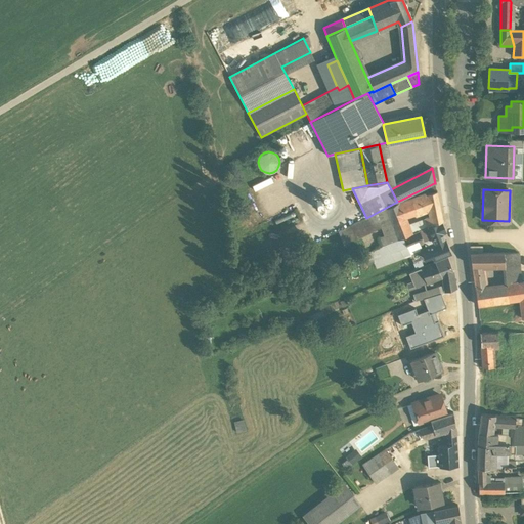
[(436,191),(412,199),(417,214),(430,209),(431,209),(439,206),(436,191)]
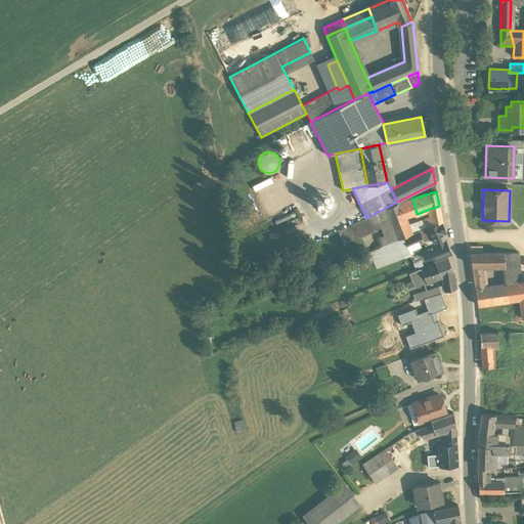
[(322,202),(317,203),(317,199),(309,200),(309,210),(323,209),(322,202)]
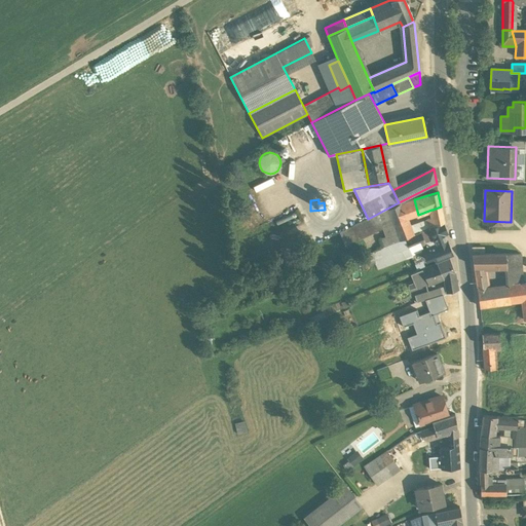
[(414,199),(401,203),(407,220),(418,215),(414,199)]
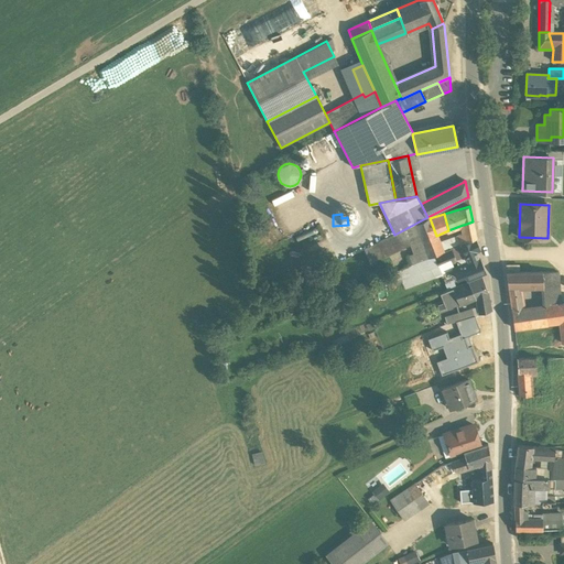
[(430,218),(416,225),(427,257),(441,251),(436,236),(430,218)]
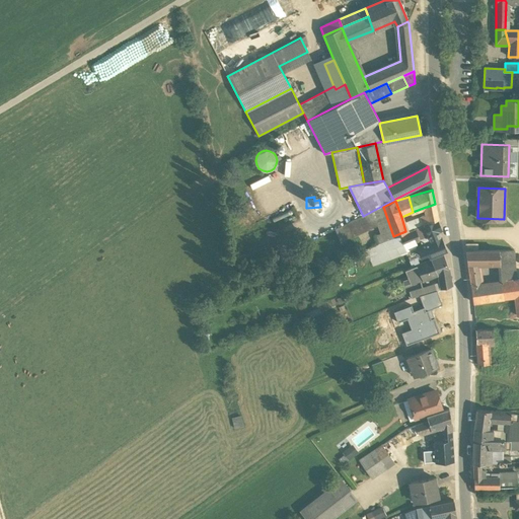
[(435,204),(427,207),(429,214),(421,217),(423,223),(424,225),(428,224),(427,223),(437,220),(438,219),(435,204)]
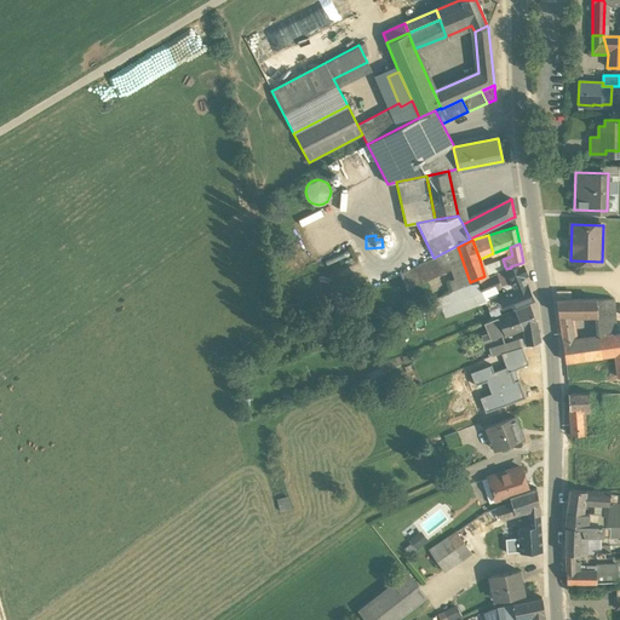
[(458,247),(447,252),(453,273),(458,287),(470,282),(458,247)]
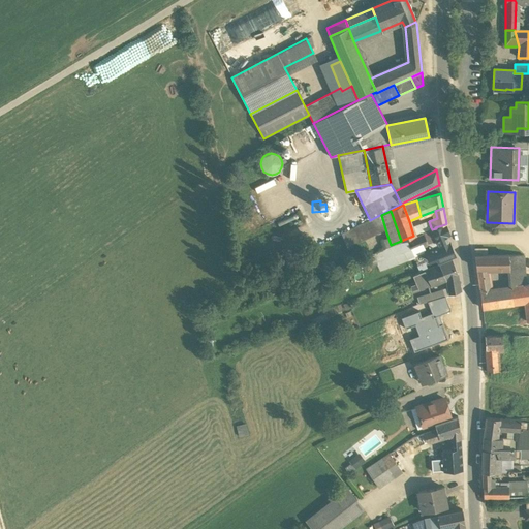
[(347,250),(386,232),(381,215),(340,236),(347,250)]
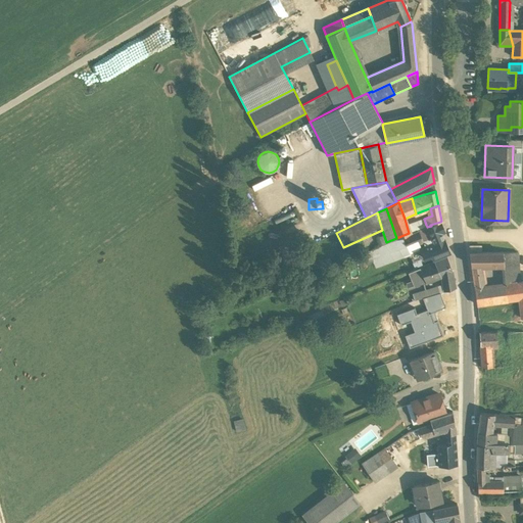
[(440,222),(430,225),(431,226),(427,227),(432,238),(441,234),(444,233),(440,222)]
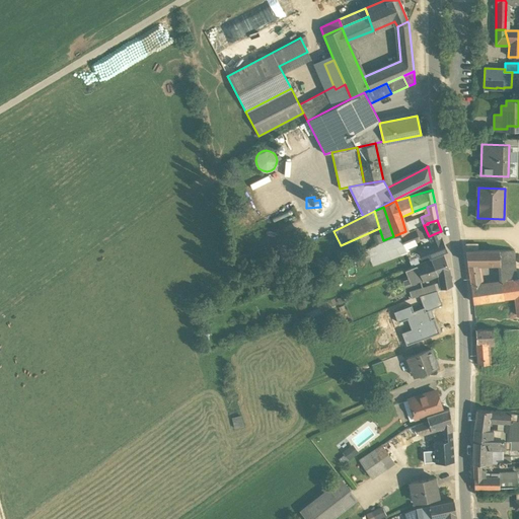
[(438,232),(429,236),(431,241),(423,245),(418,247),(421,256),(428,253),(431,260),(443,254),(446,252),(438,232)]
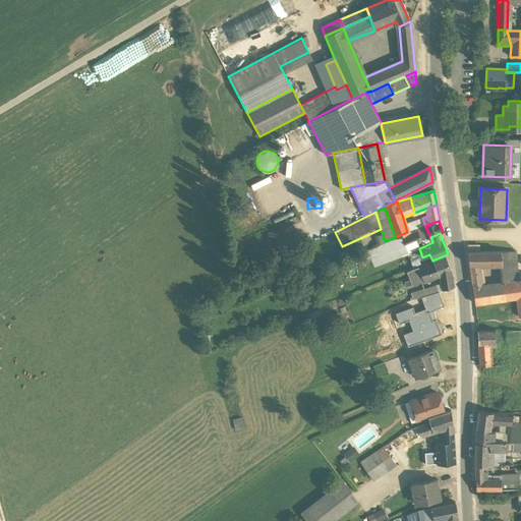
[(374,268),(409,256),(405,245),(402,238),(367,251),(372,263),(374,268)]
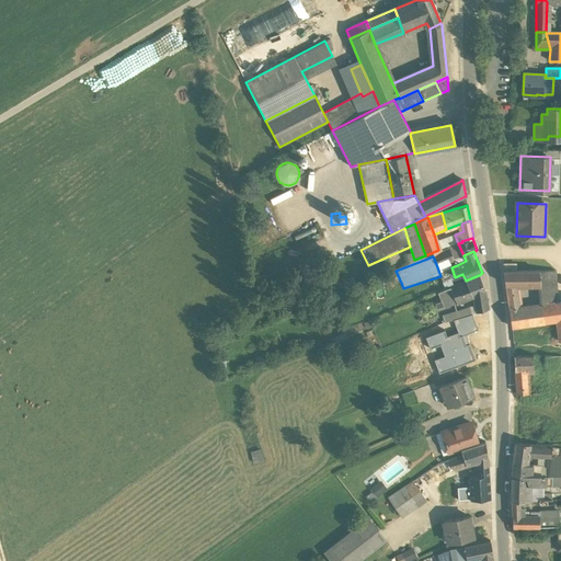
[(454,258),(436,264),(441,276),(444,284),(457,278),(455,277),(451,267),(457,265),(454,258)]
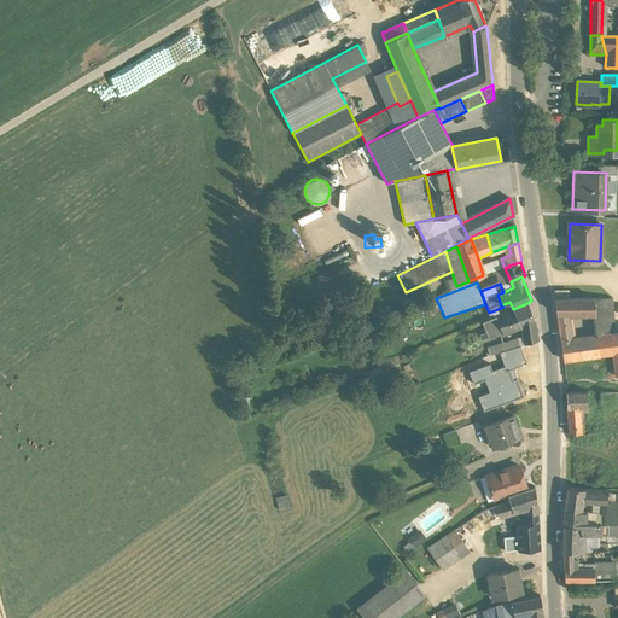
[(426,318),(442,312),(436,298),(421,304),(426,318)]
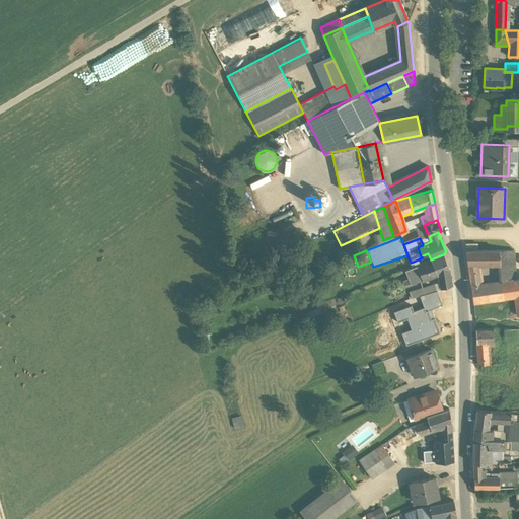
[(477,250),(466,250),(468,264),(476,264),(499,264),(498,250),(477,250)]
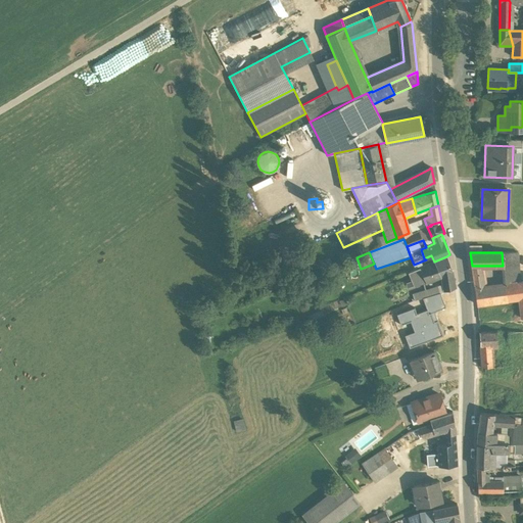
[(520,281),(518,252),(502,252),(503,266),(505,283),(517,282),(520,281)]
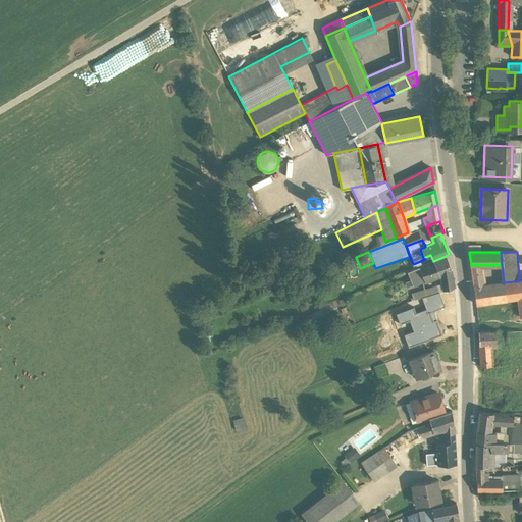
[(446,256),(433,261),(433,262),(421,267),(425,281),(440,275),(451,271),(451,270),(446,256)]
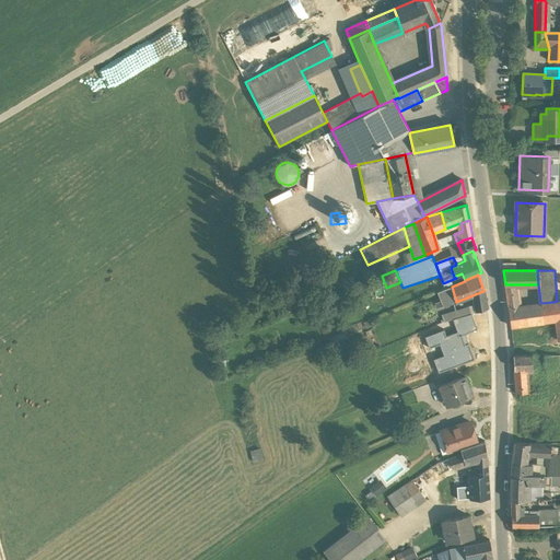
[(365,293),(378,289),(375,280),(362,284),(365,293)]
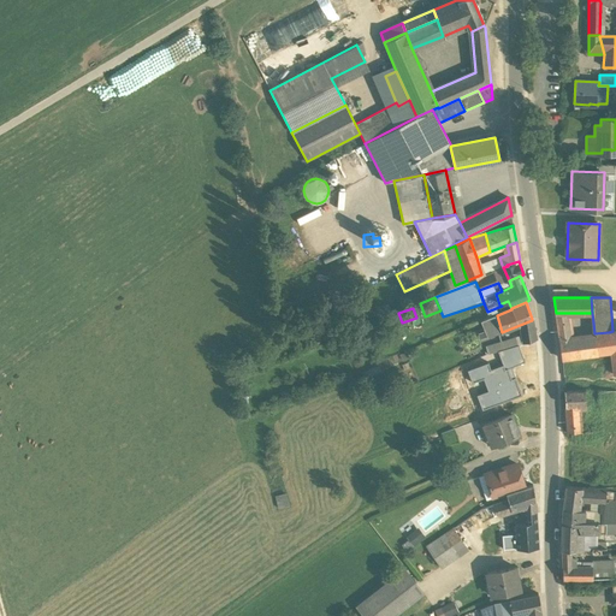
[(566,313),(556,313),(558,330),(568,329),(566,313)]
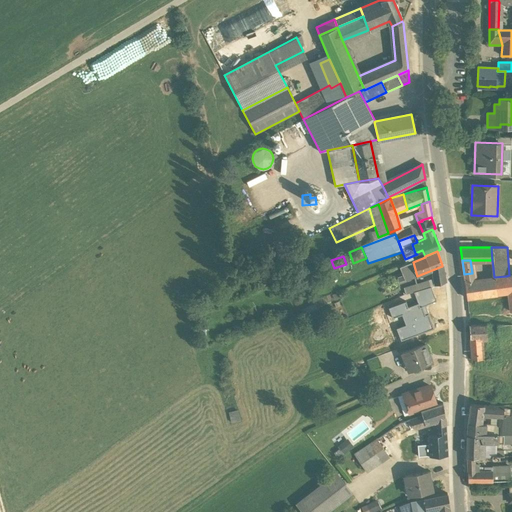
[(413,262),(400,268),(405,280),(417,276),(413,262)]
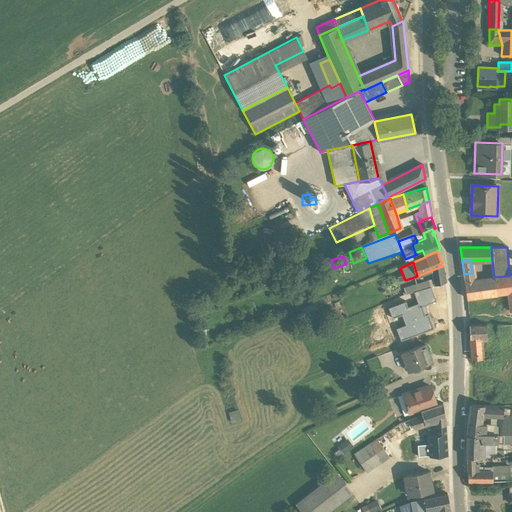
[(442,266),(432,270),(434,279),(435,285),(446,282),(444,274),(442,266)]
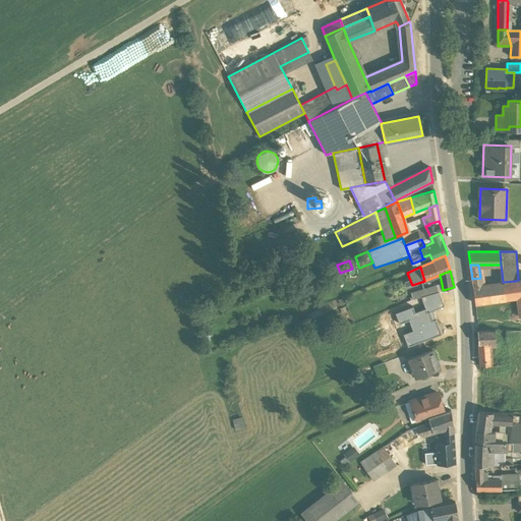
[(481,281),(472,282),(476,304),(517,298),(515,281),(503,282),(481,285),(481,281)]
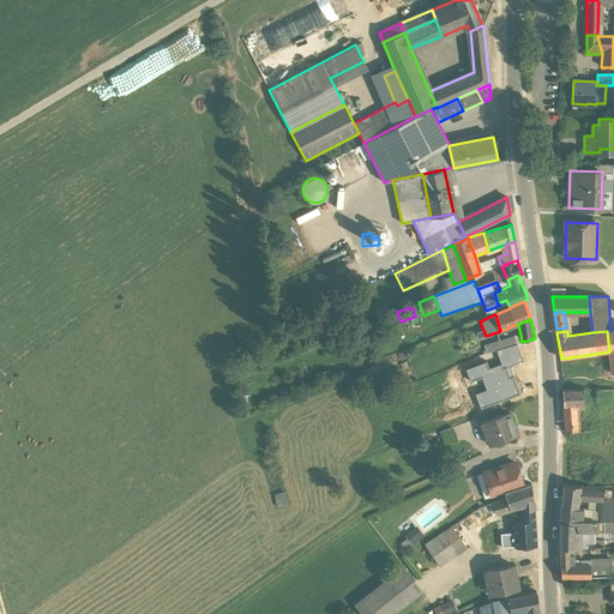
[(521,335),(499,341),(500,349),(517,344),(522,342),(521,335)]
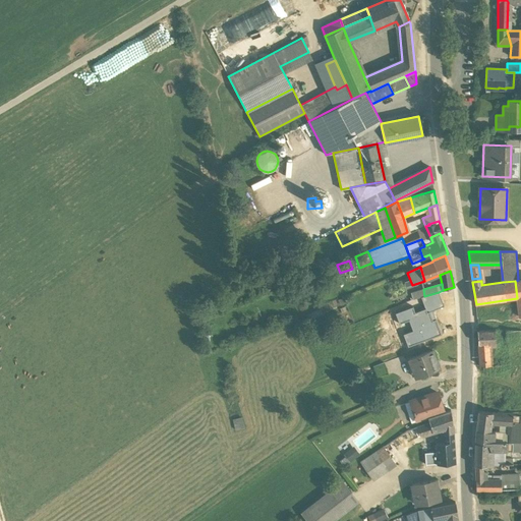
[(411,293),(413,300),(421,297),(424,296),(423,289),(411,293)]
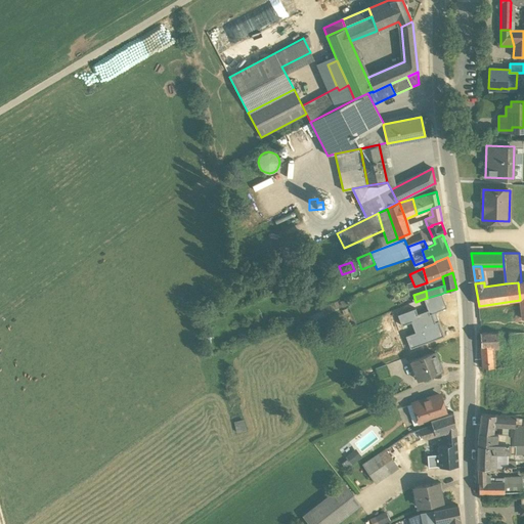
[(428,310),(430,314),(432,314),(446,308),(441,294),(427,298),(424,299),(428,310)]
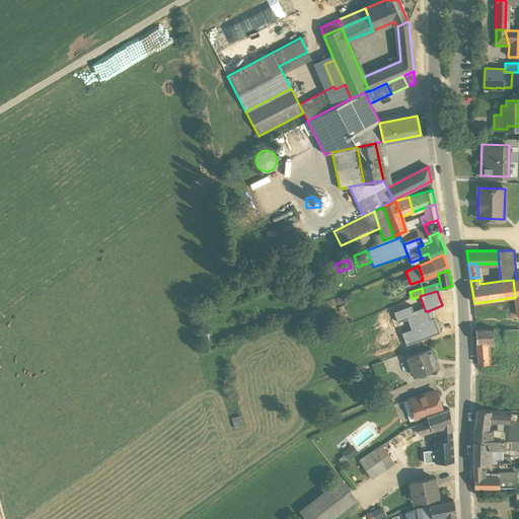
[(401,332),(406,346),(440,334),(439,332),(434,318),(431,319),(428,311),(426,311),(424,307),(414,311),(412,306),(394,312),(397,322),(406,319),(411,329),(401,332)]
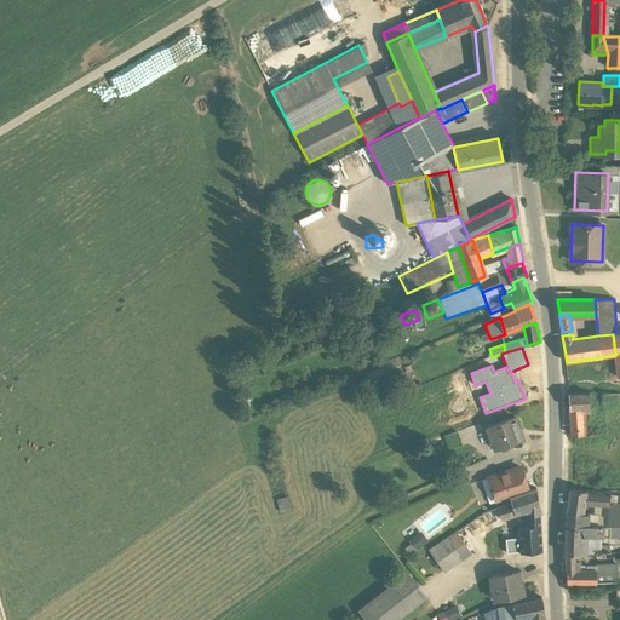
[(589,394),(568,394),(569,409),(583,409),(590,409),(589,394)]
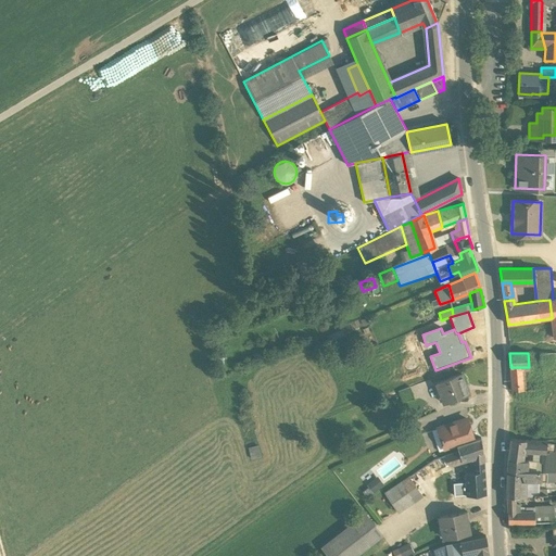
[(522,367),(510,367),(513,391),(523,390),(522,367)]
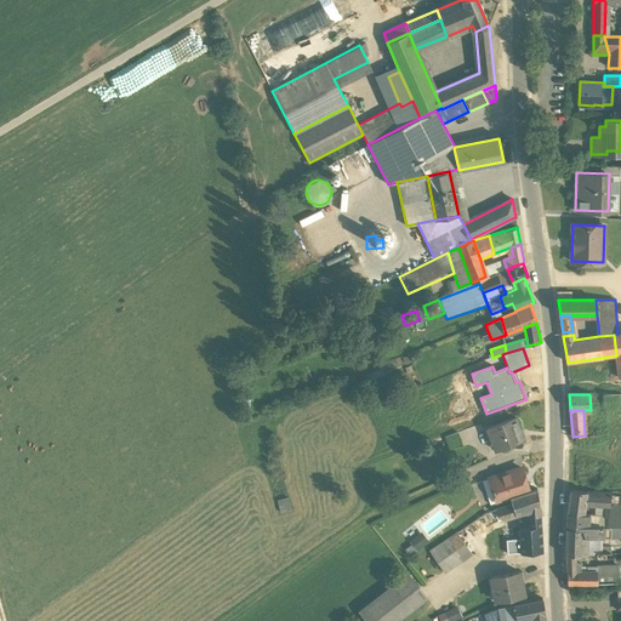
[(514,419),(486,429),(495,450),(523,439),(514,419)]
